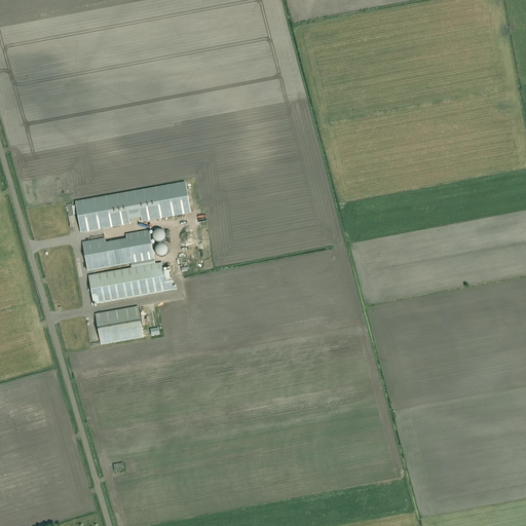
[(185,182),(137,191),(141,219),(142,222),(191,214),(185,182)]
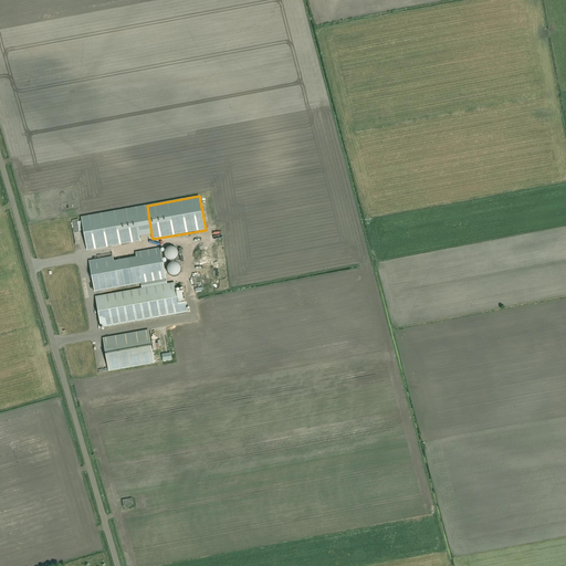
[(62,197),(53,199),(55,216),(65,215),(64,210),(74,208),(73,202),(63,205),(62,197)]
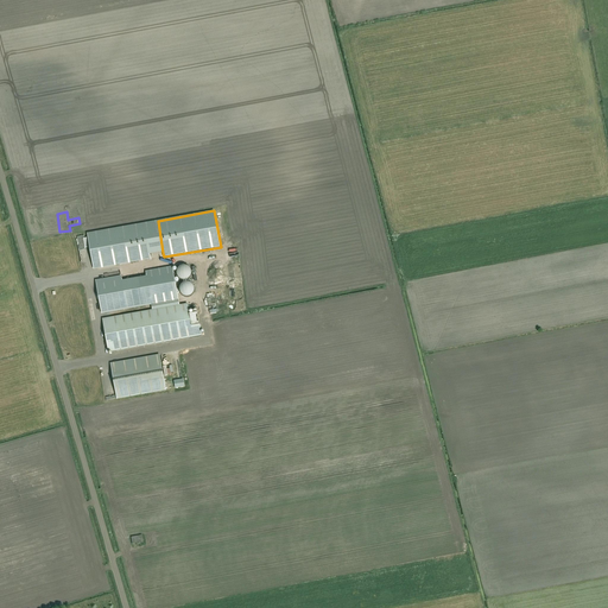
[(158,221),(144,223),(150,254),(163,253),(158,221)]
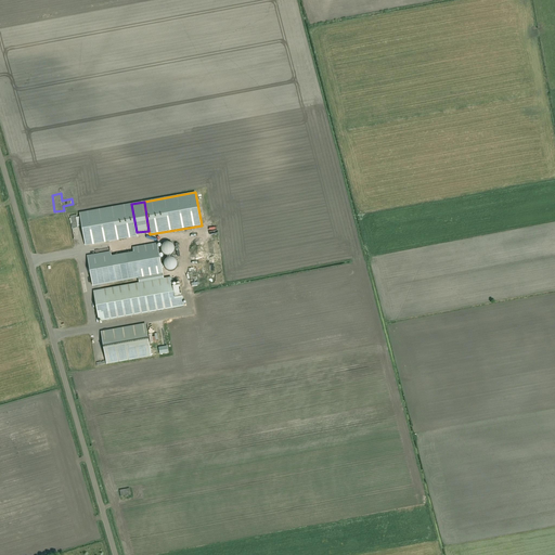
[(137,232),(131,204),(79,213),(86,246),(138,237),(137,232)]
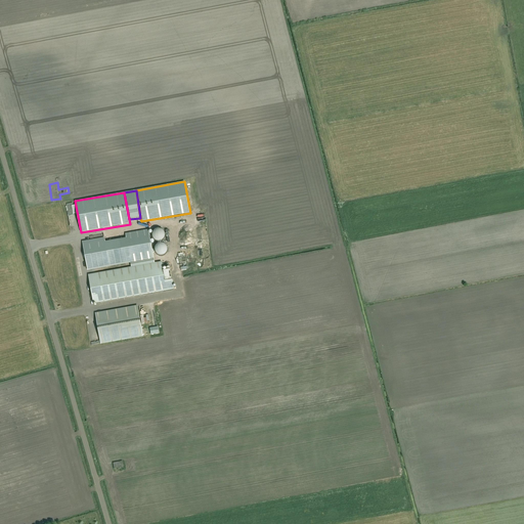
[(154,238),(155,241),(158,242),(160,242),(162,241),(164,239),(165,236),(165,234),(164,232),(162,230),(160,229),(158,229),(156,230),(154,232),(153,234),(153,236),(154,238)]
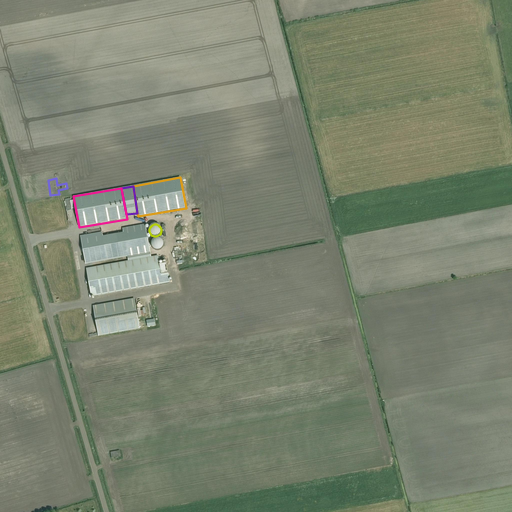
[(145,226),(124,230),(125,233),(129,256),(150,252),(145,226)]
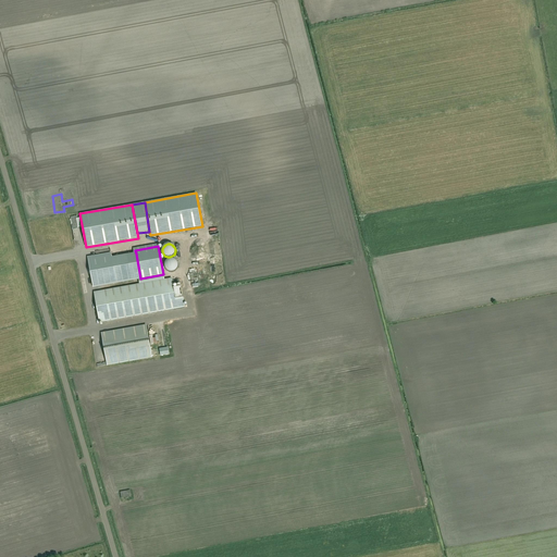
[(136,254),(112,258),(116,283),(138,280),(140,279),(136,254)]
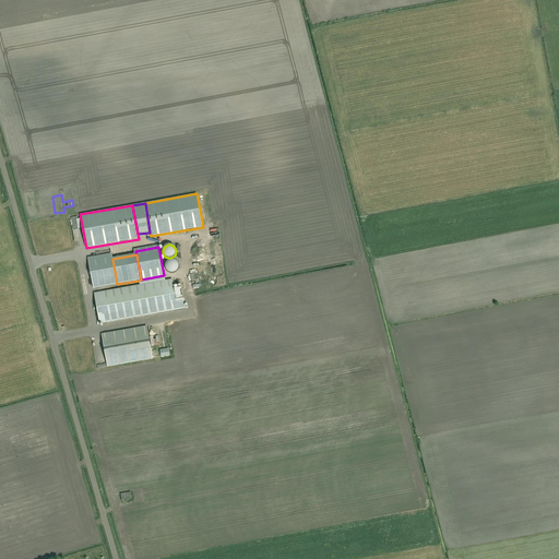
[(111,256),(88,259),(94,288),(117,284),(113,259),(111,256)]
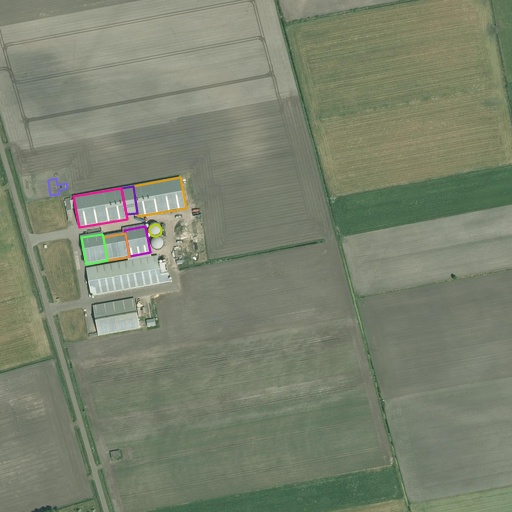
[(155,250),(157,251),(159,250),(161,249),(163,248),(163,246),(163,244),(163,241),(161,239),(158,238),(156,238),(153,240),(152,242),(151,244),(151,246),(153,249),(155,250)]
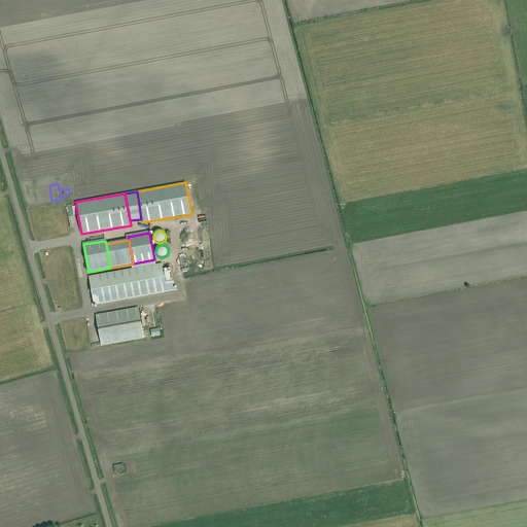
[(155,266),(154,259),(133,264),(131,265),(132,270),(155,266)]
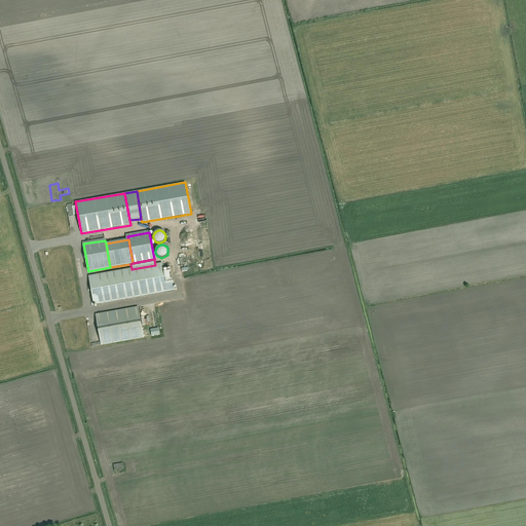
[(132,269),(89,276),(95,304),(167,291),(175,290),(171,271),(163,272),(162,264),(155,265),(132,269)]
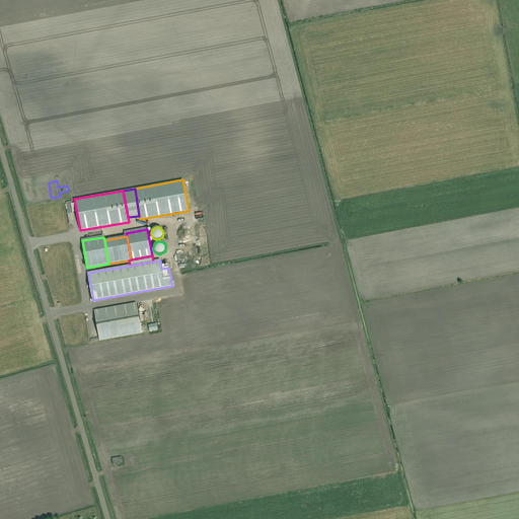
[(95,311),(100,341),(141,332),(136,304),(95,311)]
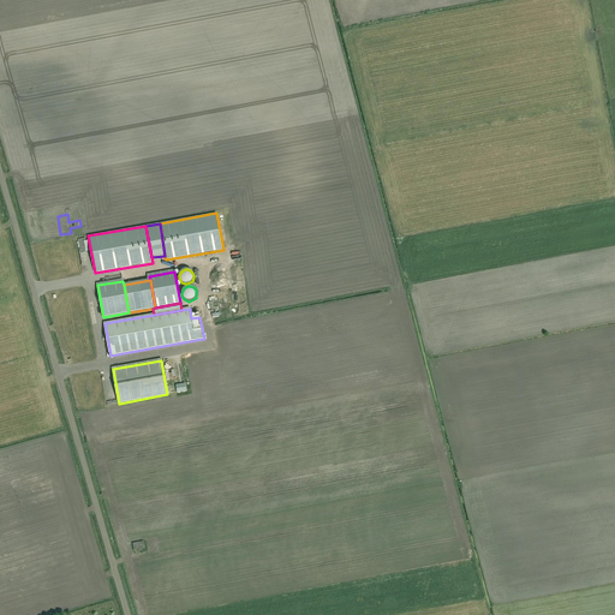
All buildings are outlined.
